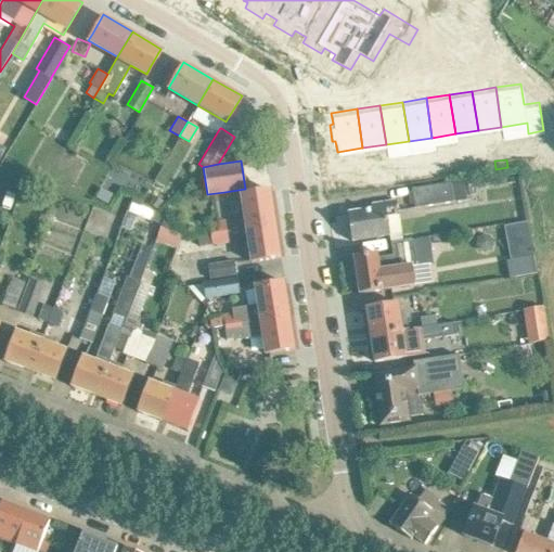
[(473,169),(472,161),(460,163),(461,171),(473,169)]
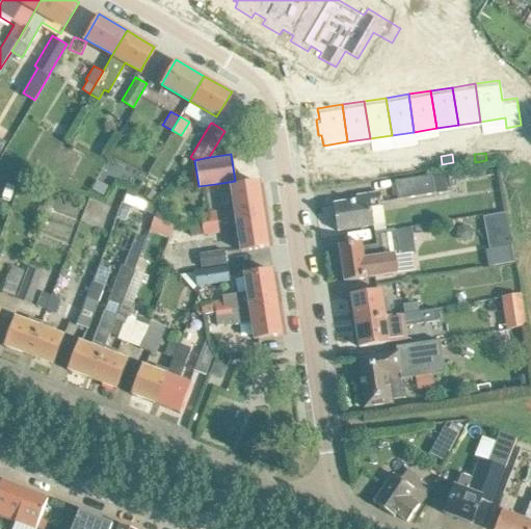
[(442,164),(441,156),(429,158),(430,166),(442,164)]
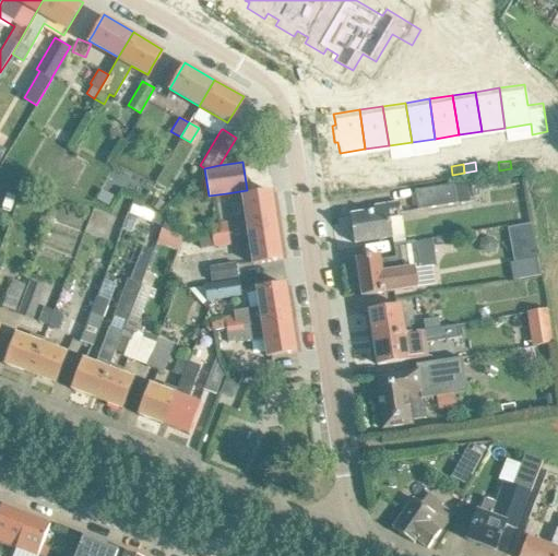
[(429,176),(428,167),(415,169),(417,177),(429,176)]
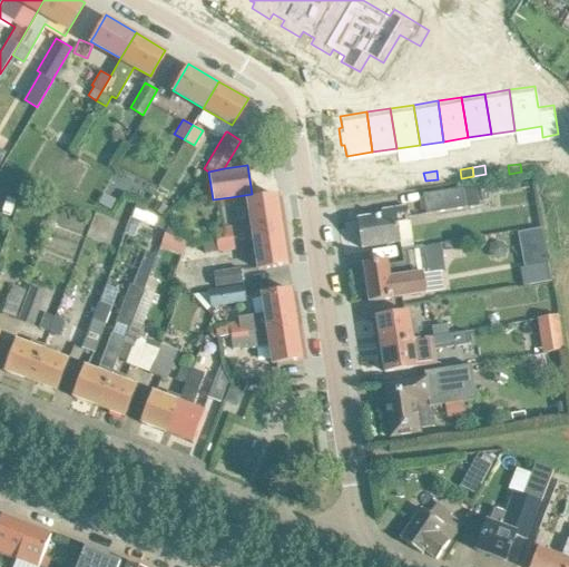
[(425,181),(423,173),(411,174),(413,183),(425,181)]
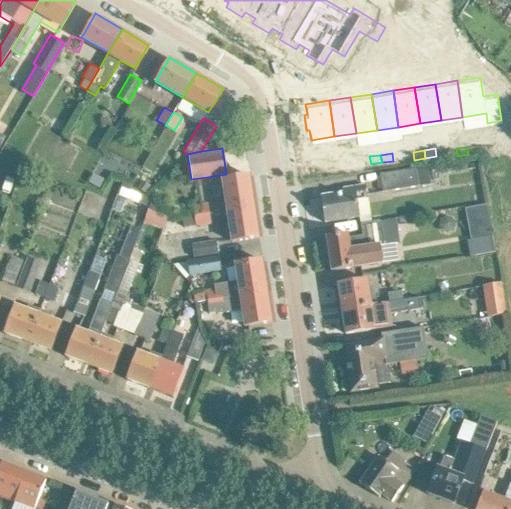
[(350,167),(349,159),(338,161),(339,169),(350,167)]
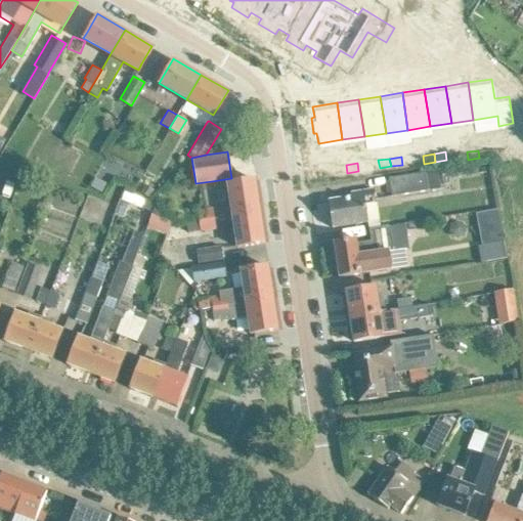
[(347,173),(346,165),(335,167),(336,175),(347,173)]
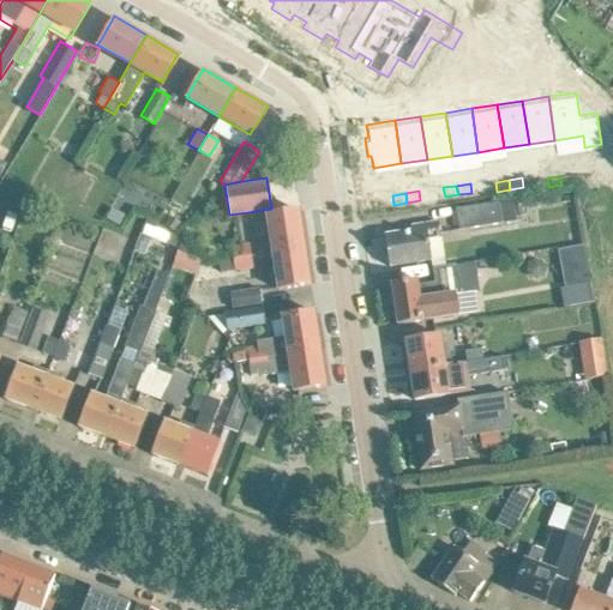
[(458,228),(515,219),(511,198),(498,199),(455,206),(458,228)]
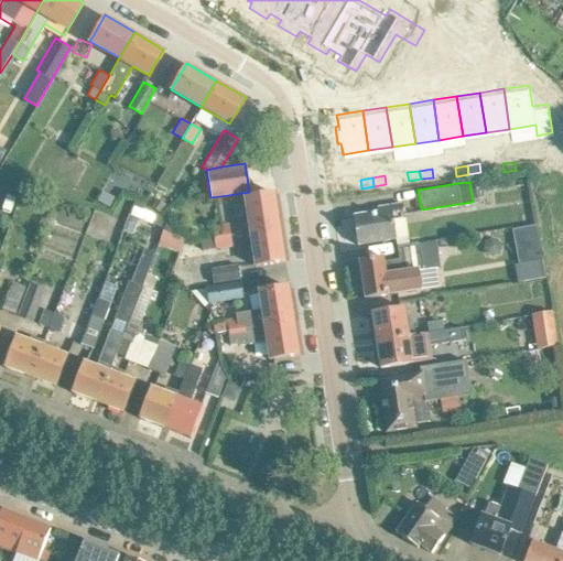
[(249,230),(279,226),(274,192),(252,195),(244,197),(249,230)]
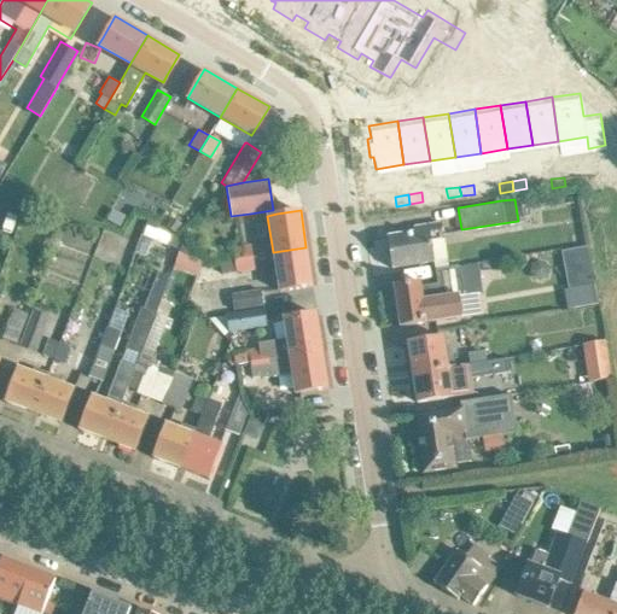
[(390,267),(414,263),(432,259),(430,239),(442,238),(440,222),(412,226),(413,231),(409,232),(385,235),(390,267)]
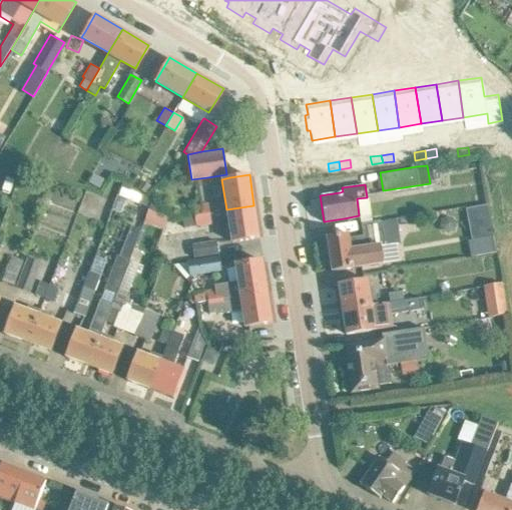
[(486,200),(501,199),(499,187),(484,188),(486,200)]
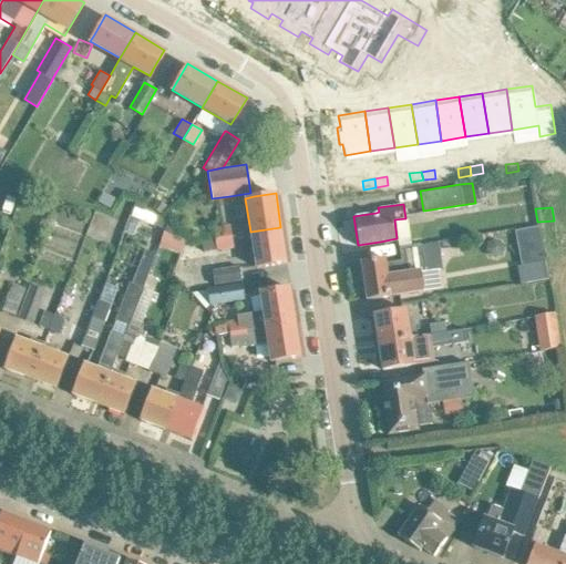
[(182,248),(185,238),(175,235),(179,226),(167,222),(160,239),(182,248)]
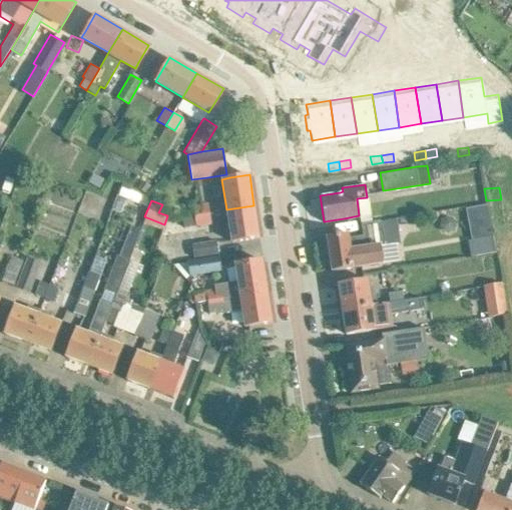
[(194,214),(209,212),(207,201),(192,204),(194,214)]
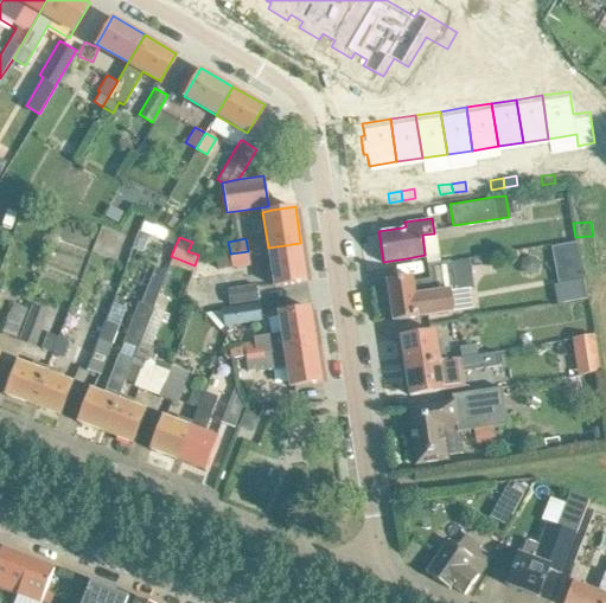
[(486,241),(453,242),(453,261),(486,260),(486,241)]
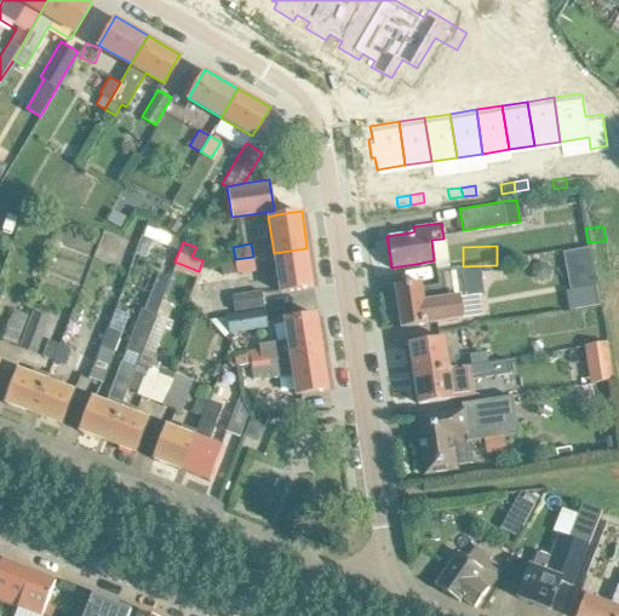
[(279,291),(288,288),(313,285),(307,248),(274,253),(279,291)]
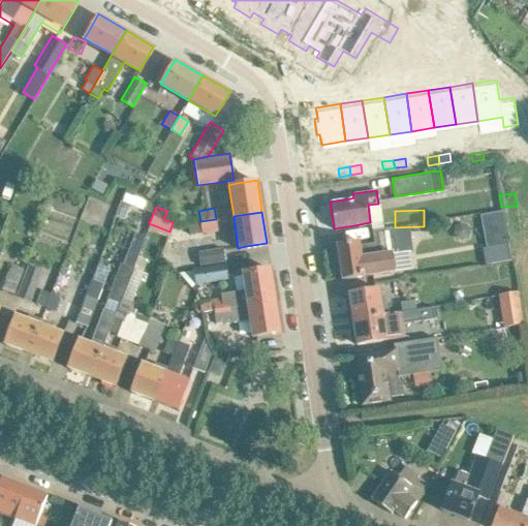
[(202,233),(217,229),(216,219),(200,221),(200,223),(188,225),(189,233),(202,230),(202,233)]
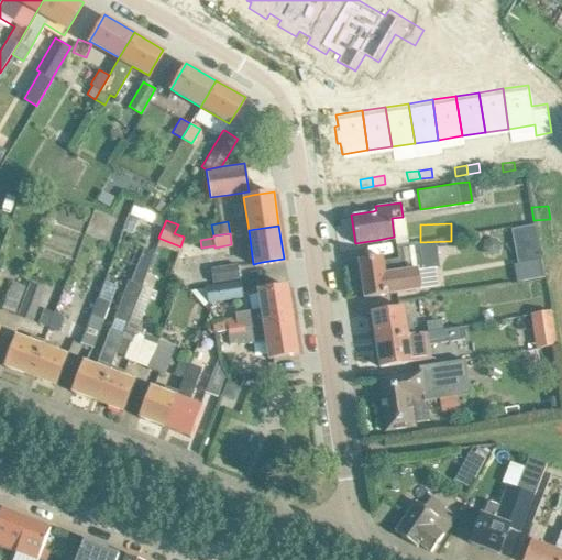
[(422,267),(419,241),(396,244),(397,257),(381,260),(381,256),(359,260),(364,296),(386,293),(421,288),(418,268),(422,267)]
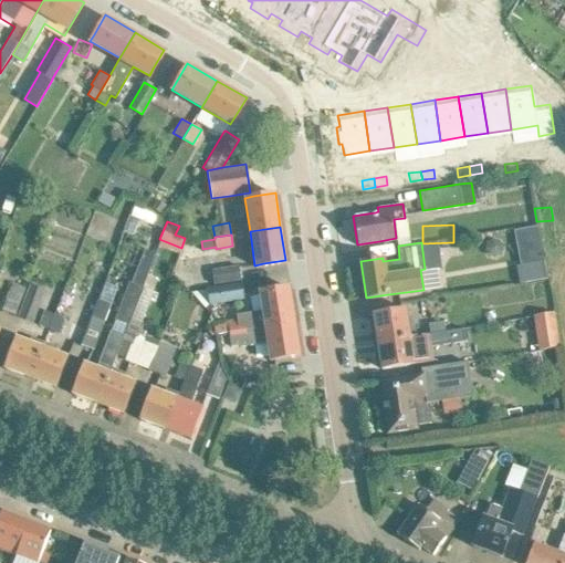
[(441,247),(442,267),(456,266),(456,246),(441,247)]
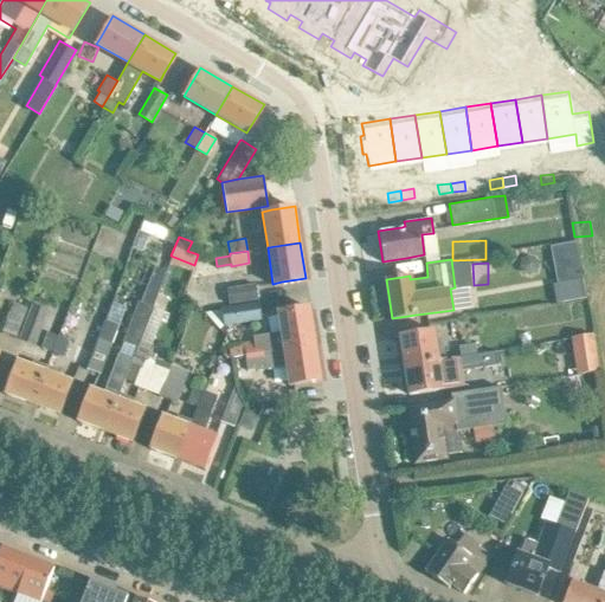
[(122,341),(117,351),(130,356),(134,357),(137,345),(154,308),(152,306),(166,270),(153,264),(139,302),(137,301),(122,341)]
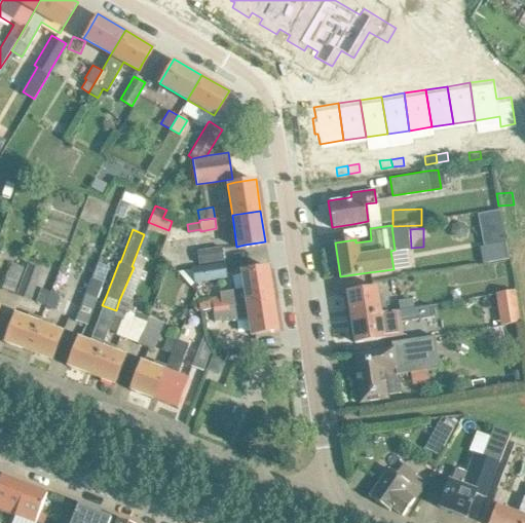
[(221,247),(196,251),(198,262),(223,258),(221,247)]
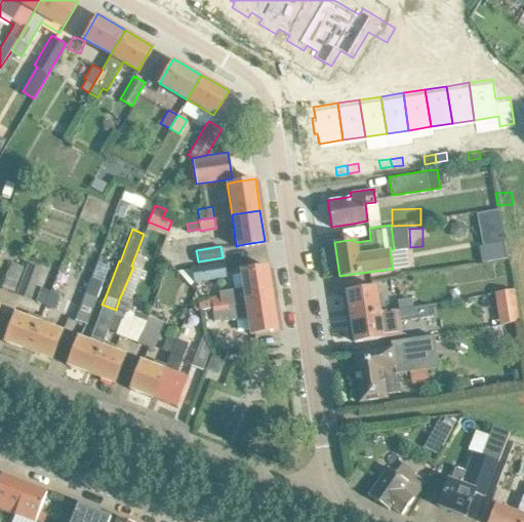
[(13,291),(23,266),(10,262),(1,286),(13,291)]
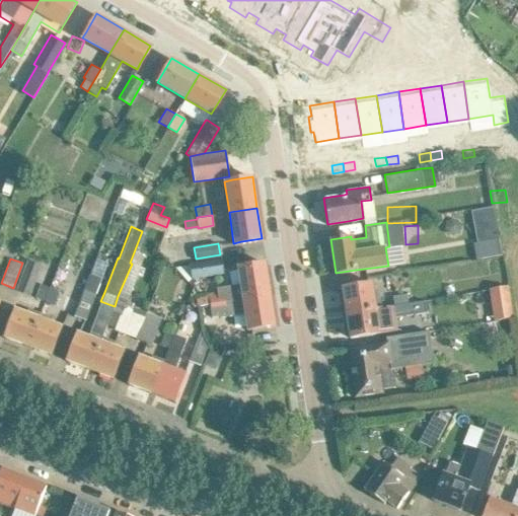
[(29,294),(42,264),(28,259),(16,289),(29,294)]
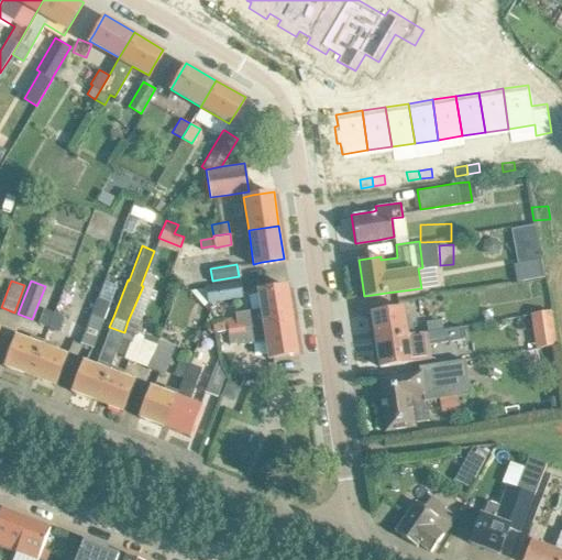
[(204,305),(207,302),(207,300),(242,296),(240,281),(205,286),(189,289),(204,305)]
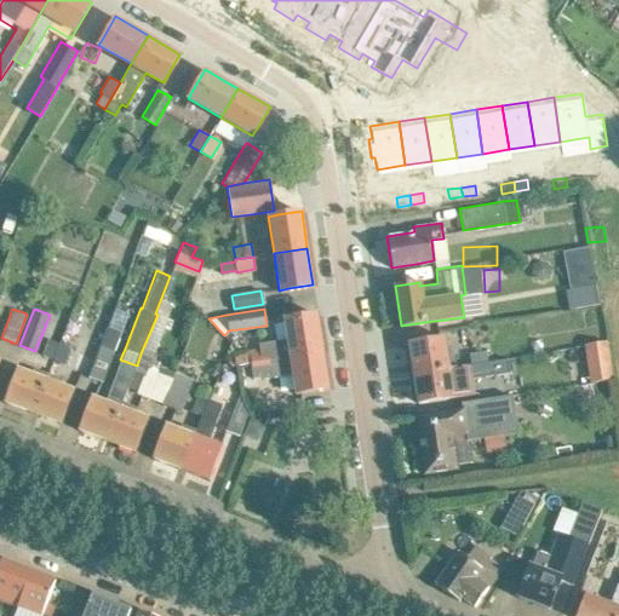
[(250,361),(322,350),(317,314),(282,318),(286,339),(258,343),(259,347),(248,349),(248,350),(234,352),(235,363),(250,361)]
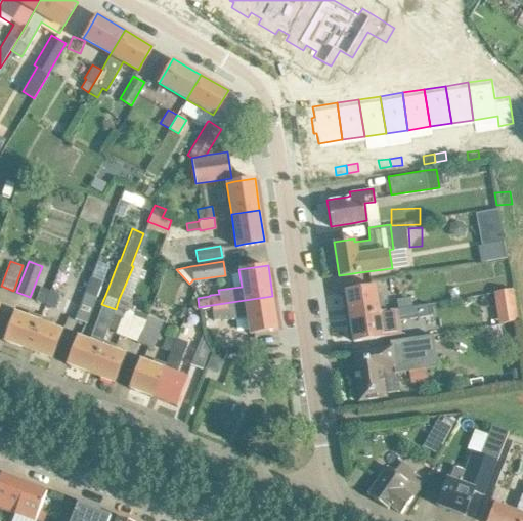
[(364,287),(345,290),(348,315),(385,309),(383,296),(376,297),(374,285),(364,287)]
